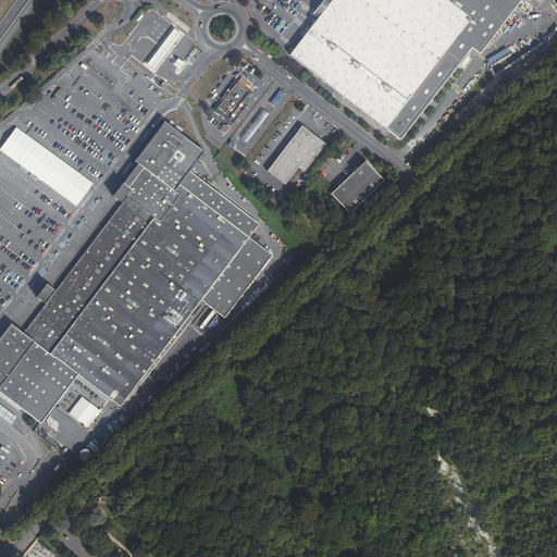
[(319,16),(291,53),(401,139),(473,47),(480,53),(505,22),(497,15),(502,9),(491,0),(323,0),(313,13),(319,16)]
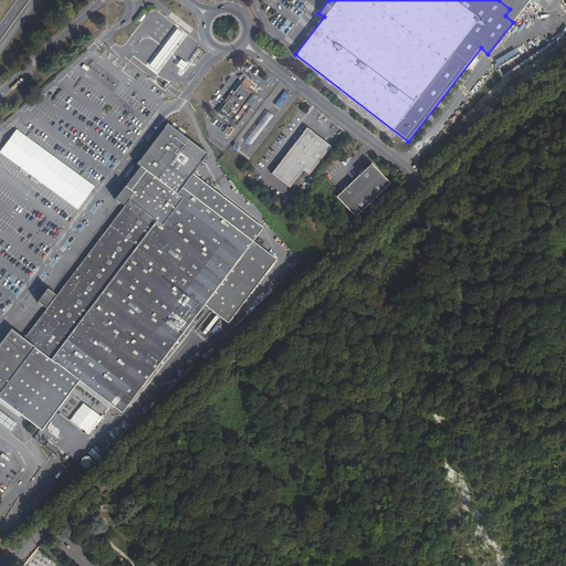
[(530,0),(499,0),(510,9),(505,16),(513,22),(530,0)]
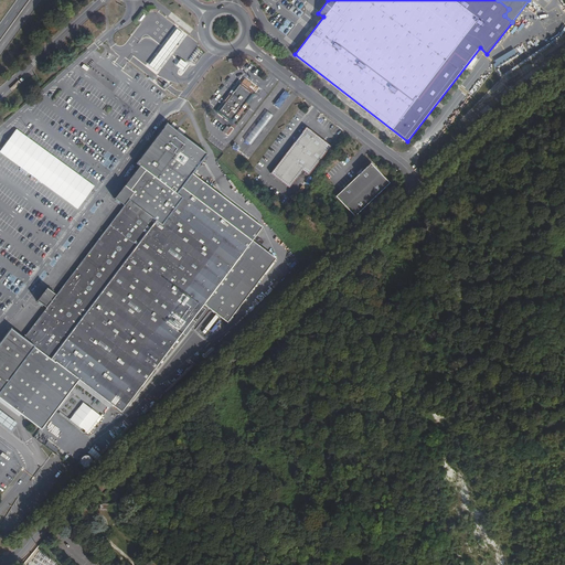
[(167,42),(164,45),(161,50),(158,54),(155,59),(151,62),(149,65),(157,71),(159,68),(162,64),(166,60),(169,56),(172,51),(176,48),(178,44),(180,42),(182,39),(184,35),(177,29),(177,30),(174,33),(172,35),(170,39),(167,42)]
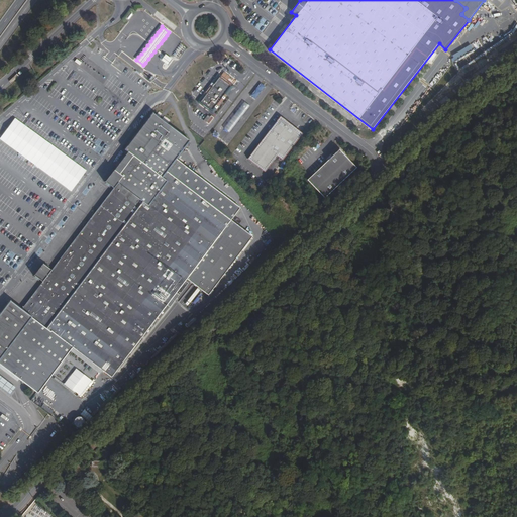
[(165,54),(161,60),(163,62),(168,65),(172,59),(168,56),(165,54)]
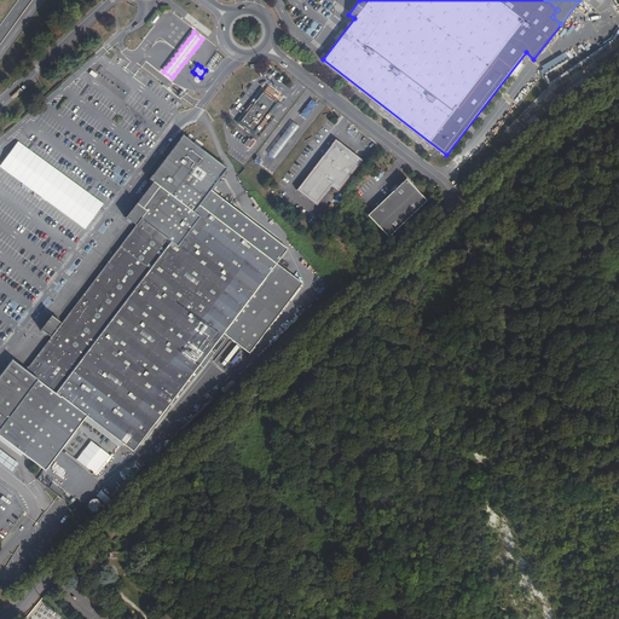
[(256,126),(258,127),(275,104),(262,94),(260,92),(256,98),(242,115),(243,116),(239,121),(253,131),(256,126)]
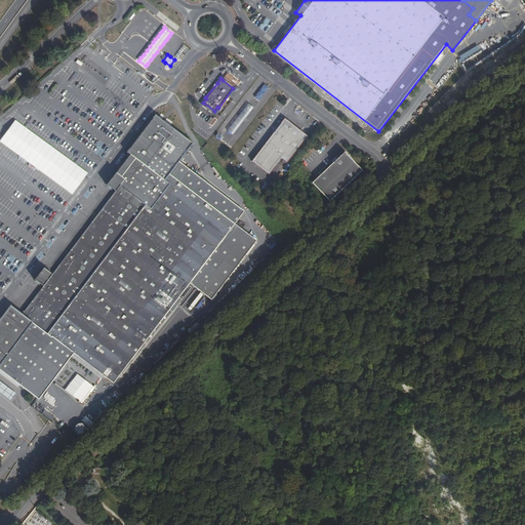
[(265,85),(254,97),(259,102),(269,88),(265,85)]
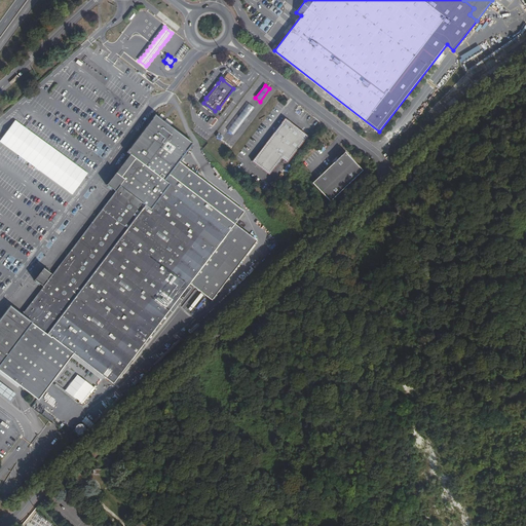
[(255,108),(249,104),(228,130),(233,135),(255,108)]
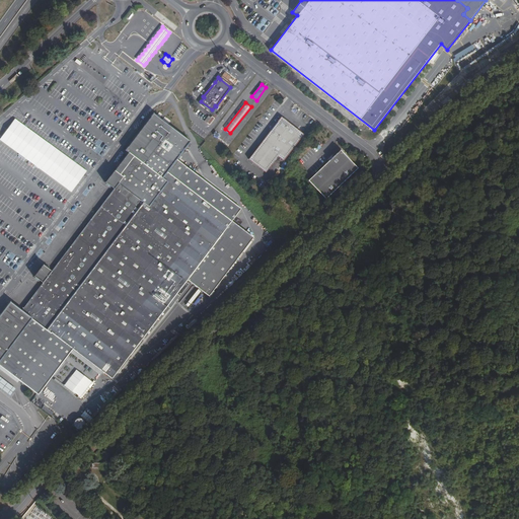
[(11,302),(0,316),(0,365),(39,394),(73,349),(113,378),(188,279),(209,295),(253,237),(232,221),(242,208),(177,158),(191,142),(154,114),(126,150),(129,152),(105,182),(115,189),(53,271),(44,264),(34,276),(44,283),(22,310),(11,302)]
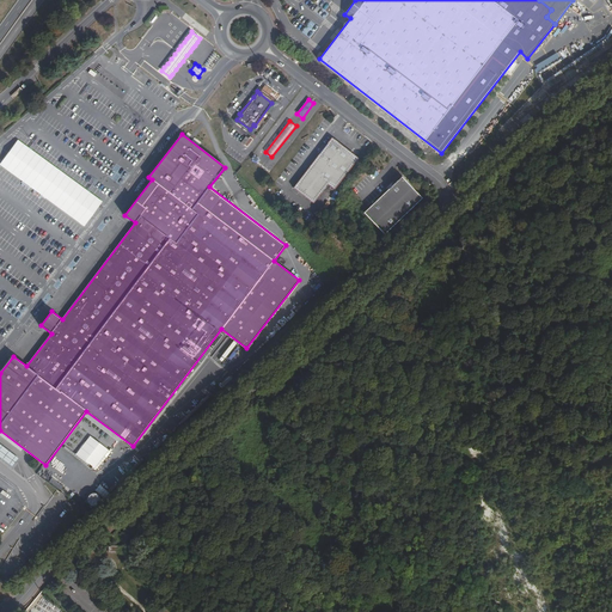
[(242,141),(248,146),(254,138),(251,135),(250,138),(248,135),(242,141)]
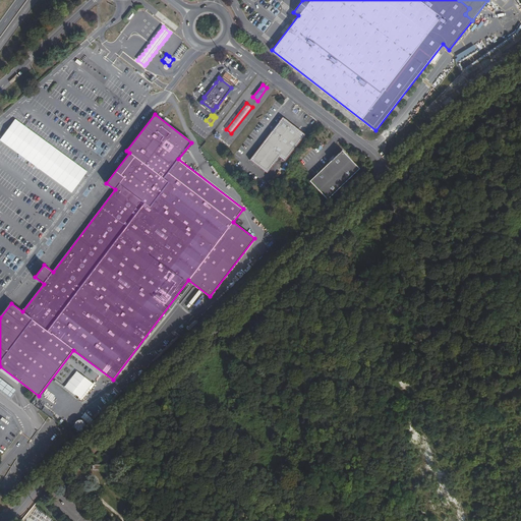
[(268,174),(280,158),(286,162),(305,135),(283,118),(251,161),(268,174)]
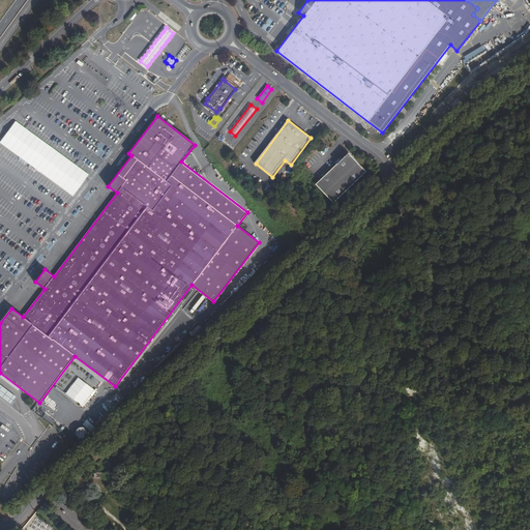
[(367,169),(347,153),(320,189),(340,205),(367,169)]
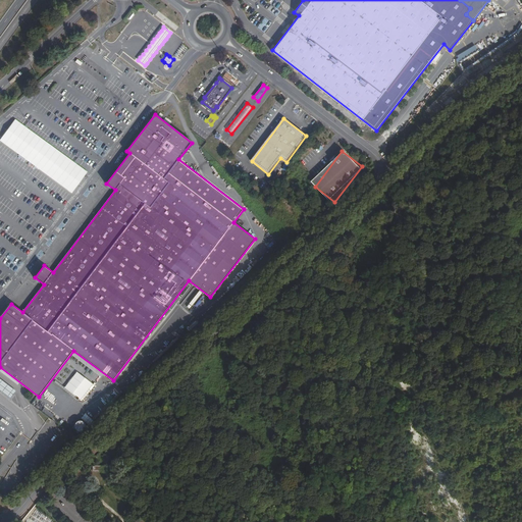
[(83,401),(94,384),(75,372),(64,388),(83,401)]
